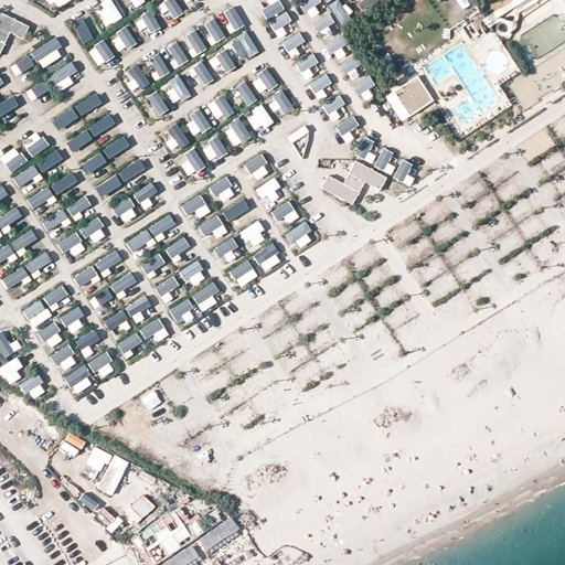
[(109,0),(99,8),(112,25),(124,17),(112,0),(109,0)]
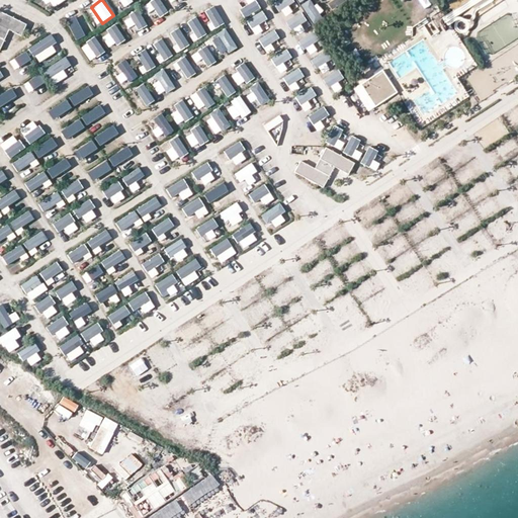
[(161,0),(157,0),(145,9),(155,21),(169,11),(161,0)]
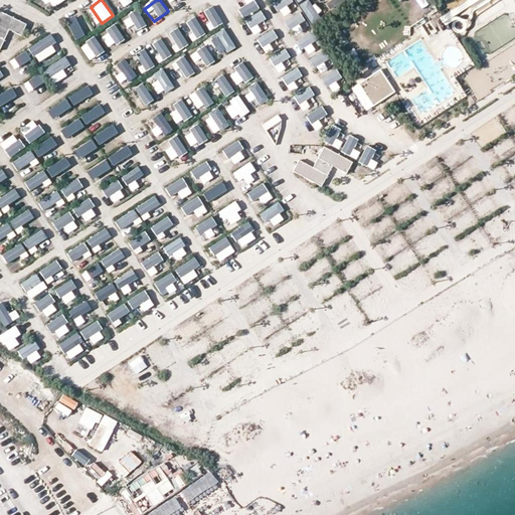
[(252,0),(238,0),(234,3),(252,30),(267,20),(252,0)]
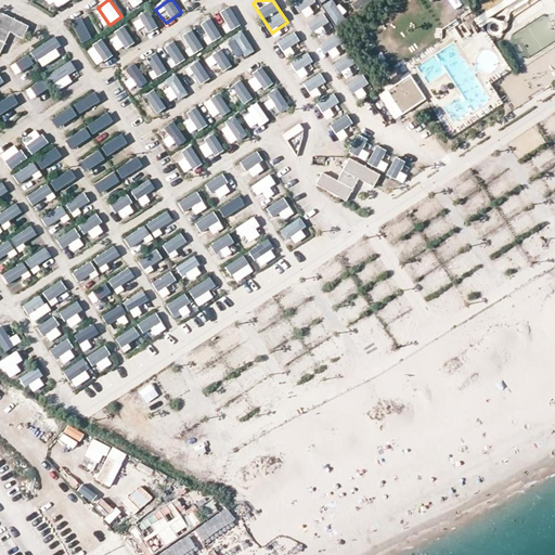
[(293,0),(299,13),(317,5),(313,0),(293,0)]
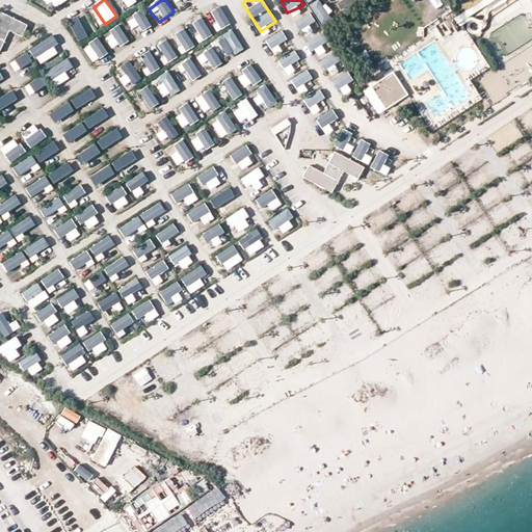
[(320,0),(316,0),(311,3),(321,22),(330,17),(320,0)]
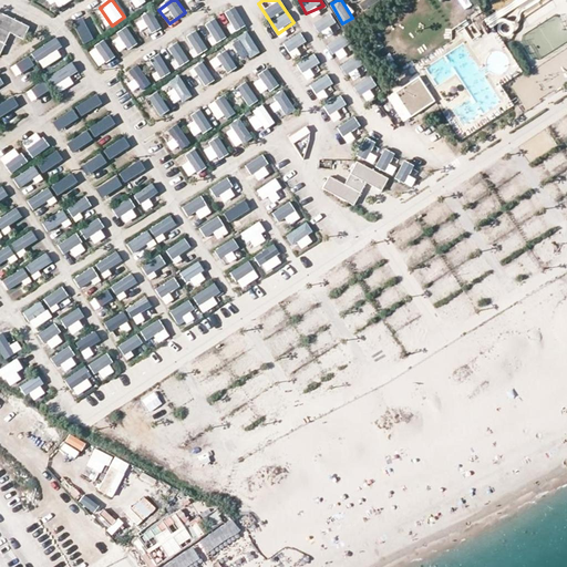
[(379,0),(359,0),(358,1),(362,11),(381,2),(379,0)]
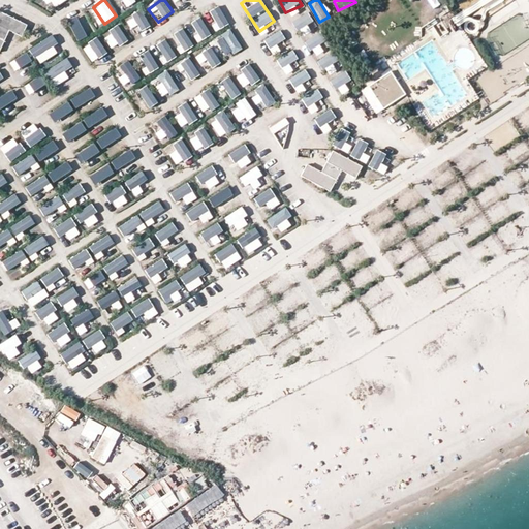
[(209,11),(218,30),(229,24),(219,6),(209,11)]
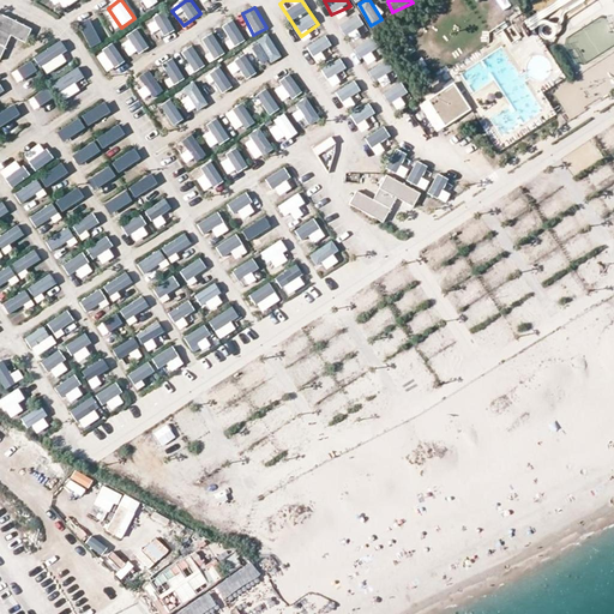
[(160,40),(175,31),(166,12),(149,19),(160,40)]
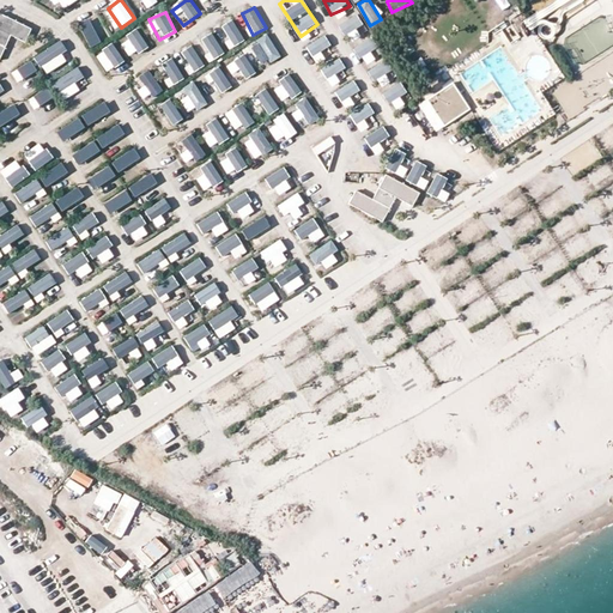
[(31,28),(0,13),(0,56),(11,35),(24,41),(31,28)]
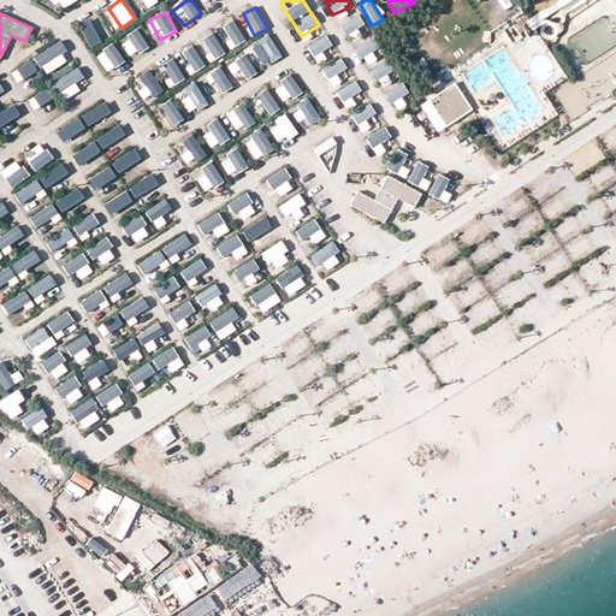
[(355,31),(360,39),(372,31),(360,13),(342,25),(348,36),(355,31)]
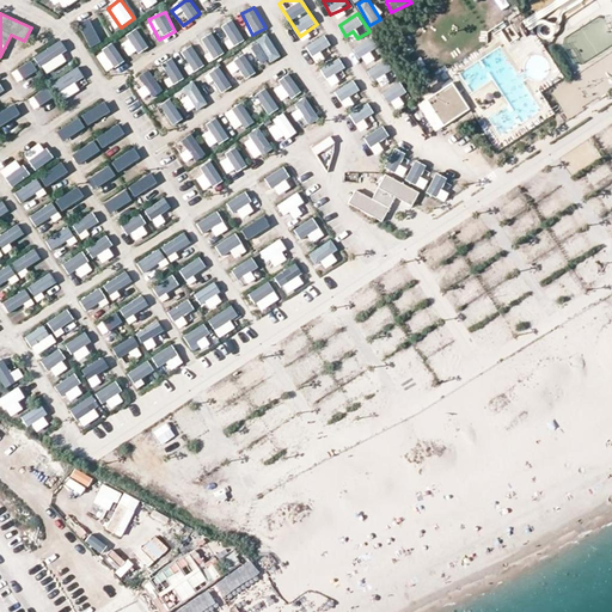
[(91,44),(109,35),(97,14),(79,25),(91,44)]
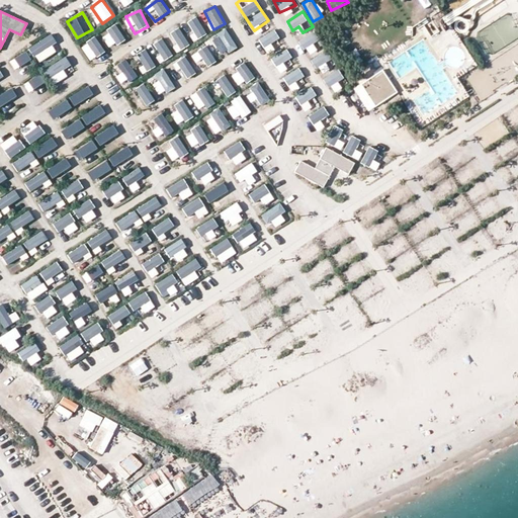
[(510,37),(517,33),(509,15),(477,32),(488,53),(504,44),(499,34),(495,36),(493,31),(504,25),(510,37)]
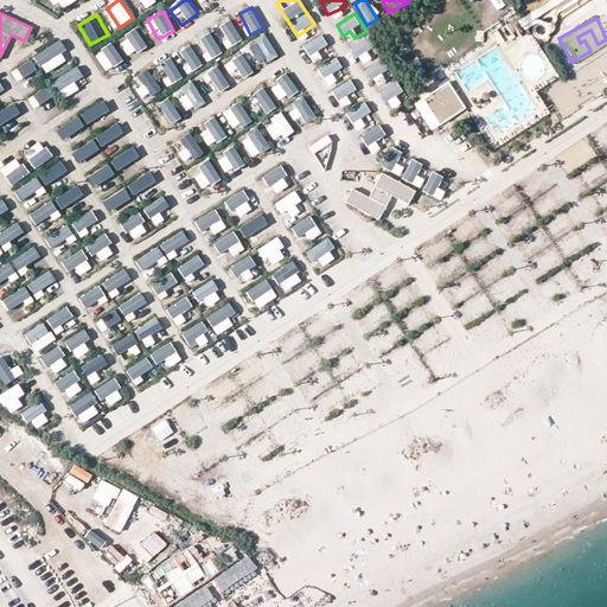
[(231,19),(218,26),(230,46),(243,39),(231,19)]
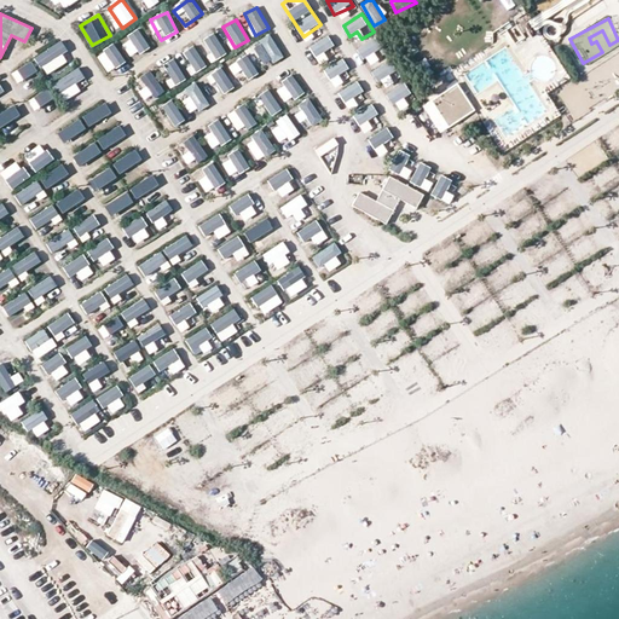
[(514,40),(522,35),(516,24),(507,29),(514,40)]
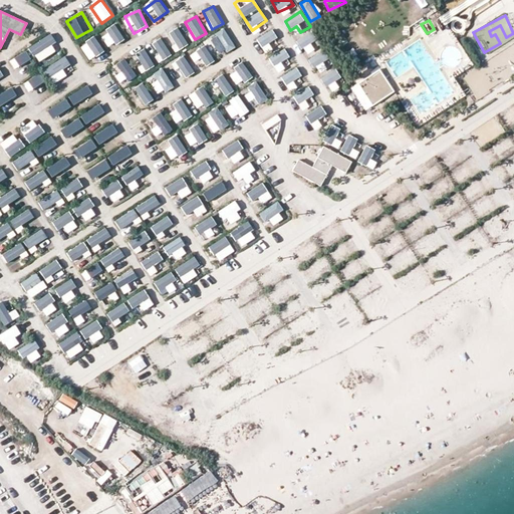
[(109,48),(124,38),(115,25),(100,35),(109,48)]
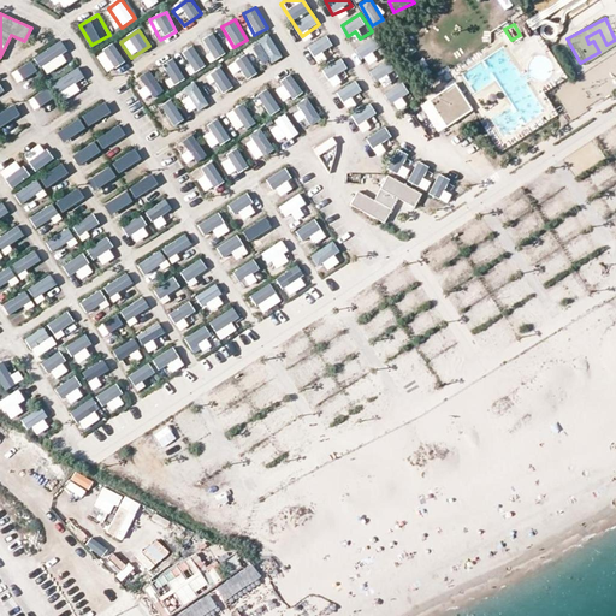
[(213,60),(226,53),(214,33),(201,41),(213,60)]
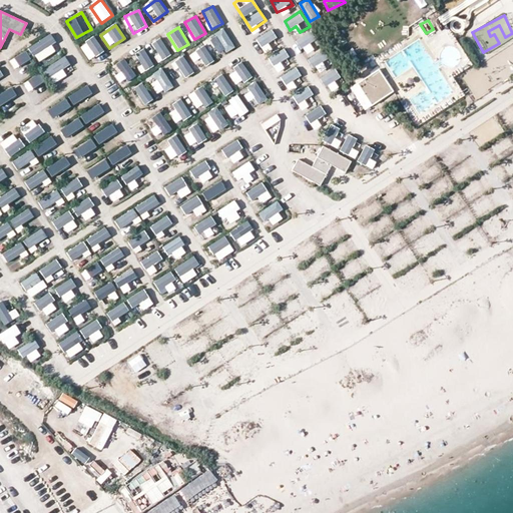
[(225,28),(215,32),(218,41),(213,43),(218,55),(234,48),(225,28)]
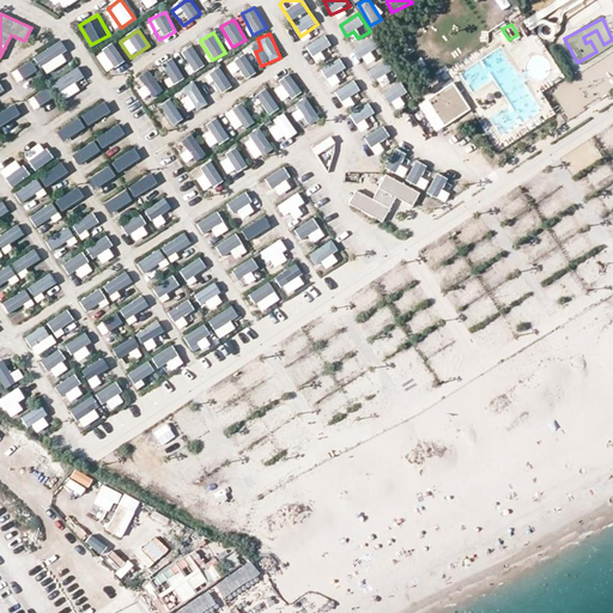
[(307,44),(311,56),(321,53),(323,59),(335,54),(327,36),(307,44)]
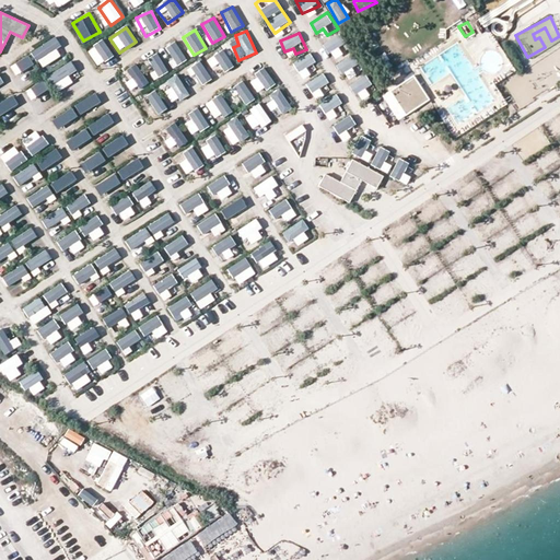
[(329,54),(337,49),(340,55),(349,48),(340,34),(324,44),(329,54)]
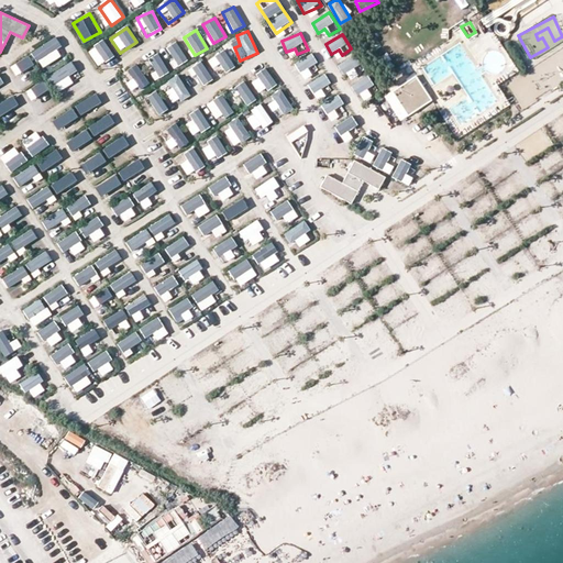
[(43,69),(66,55),(55,37),(32,52),(43,69)]
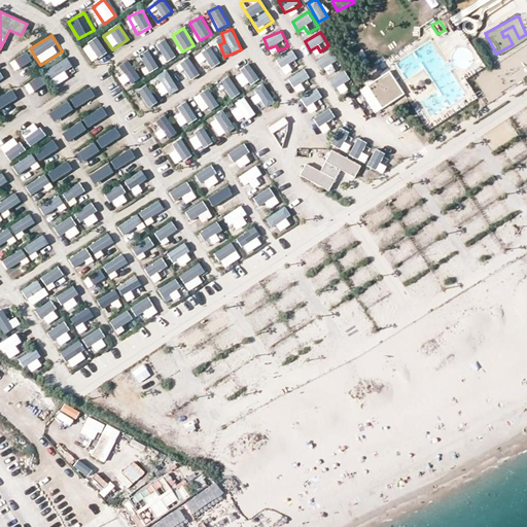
[(98,38),(82,49),(92,63),(108,51),(98,38)]
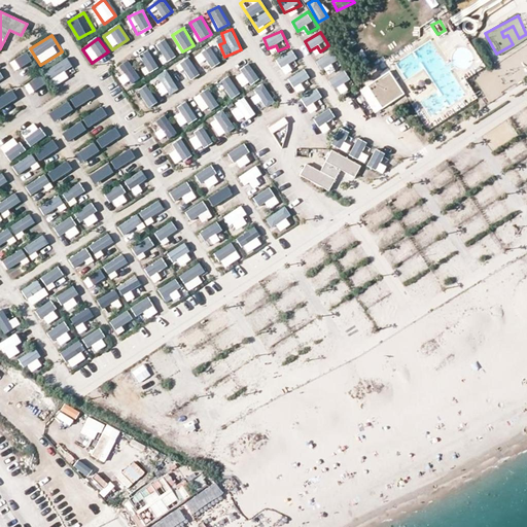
[(169,39),(156,43),(163,63),(175,59),(169,39)]
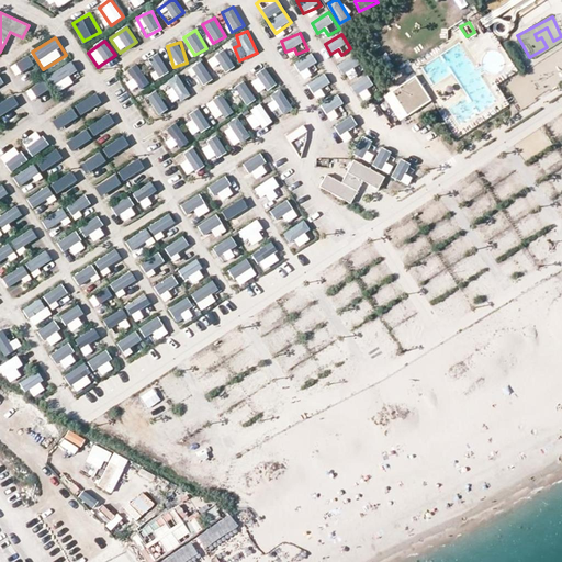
[(225,51),(209,62),(217,76),(234,66),(225,51)]
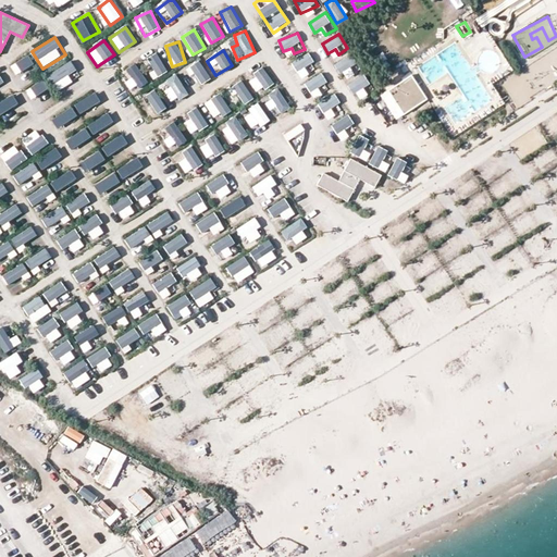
[(157,52),(145,60),(157,77),(169,71),(157,52)]
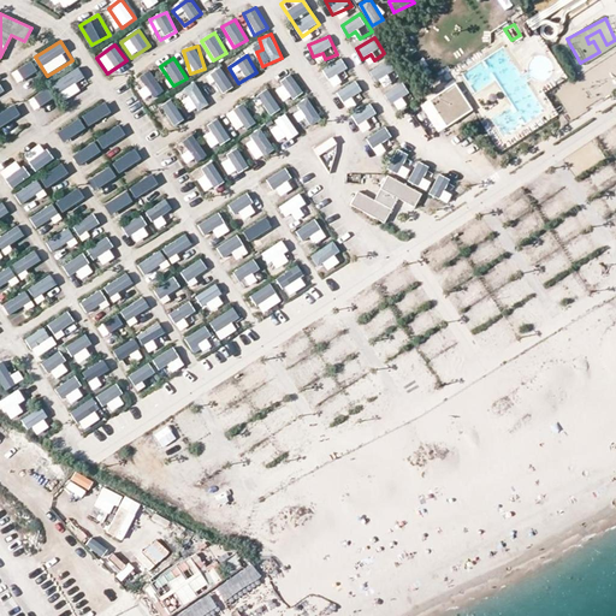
[(336,76),(341,83),(353,75),(339,58),(323,70),(330,80),(336,76)]
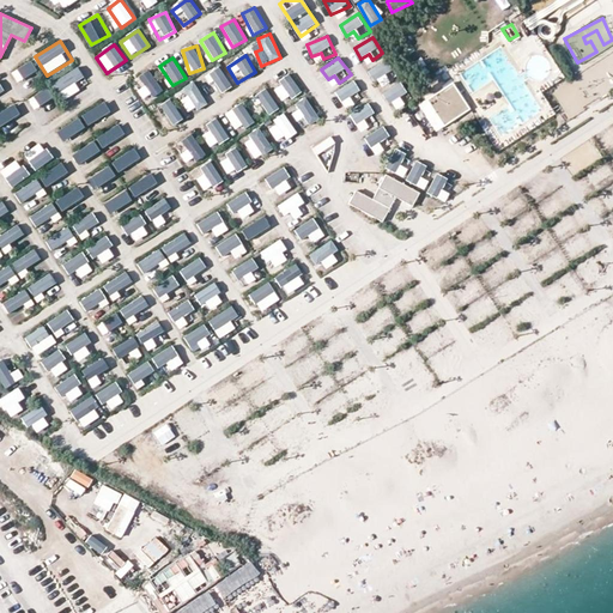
[(382,77),(388,84),(399,77),(387,59),(369,71),(376,80),(382,77)]
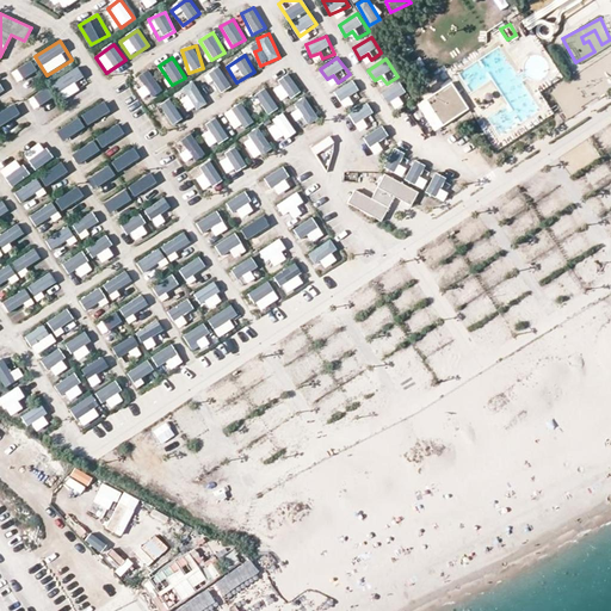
[(31,60),(12,72),(19,82),(38,71),(31,60)]
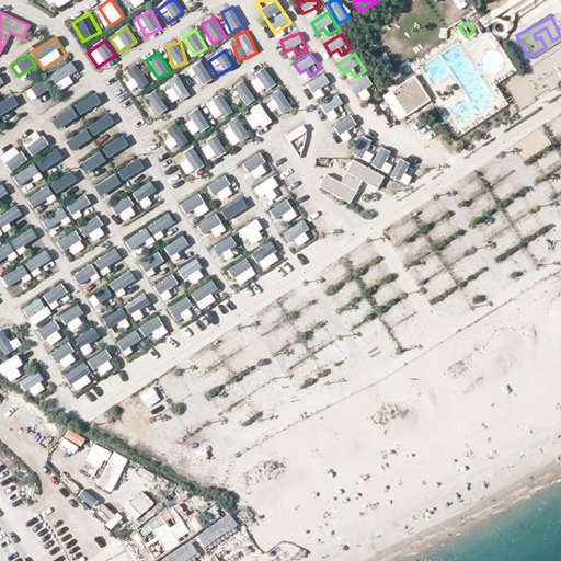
[(189,69),(202,86),(213,78),(199,60),(189,69)]
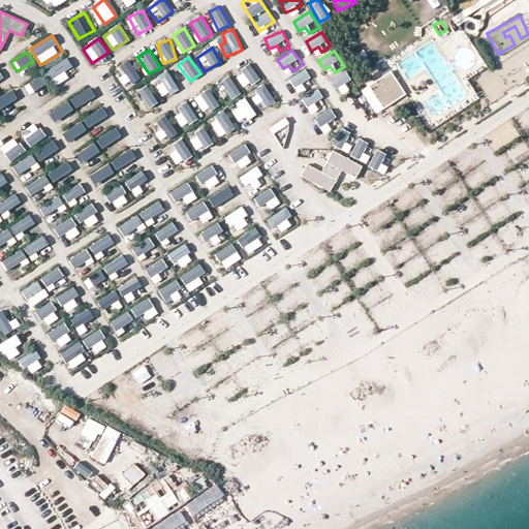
[(45,72),(55,87),(75,72),(66,58),(45,72)]
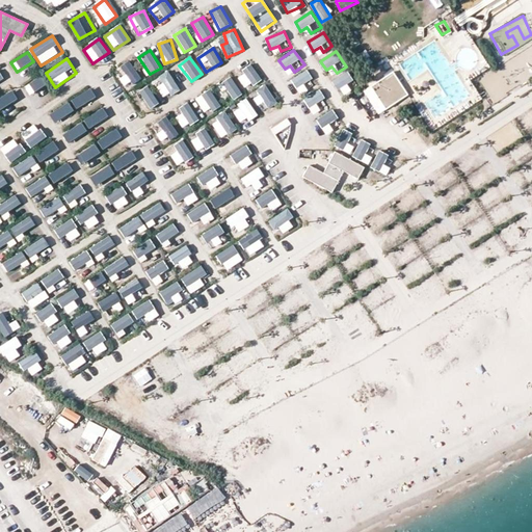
[(128,88),(143,77),(130,59),(122,65),(126,72),(120,76),(128,88)]
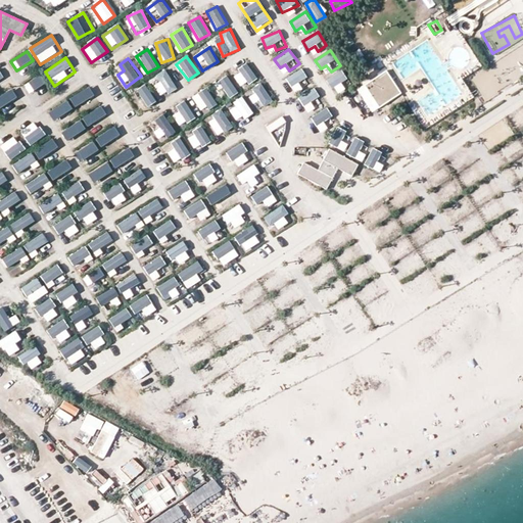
[(233,74),(241,88),(257,78),(249,64),(233,74)]
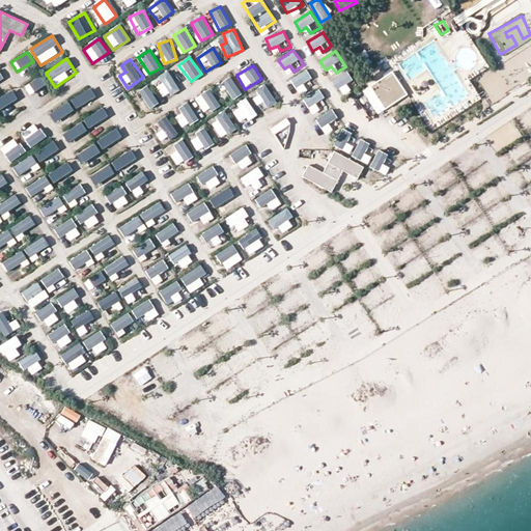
[(169,70),(159,76),(163,83),(157,86),(164,99),(179,89),(169,70)]
